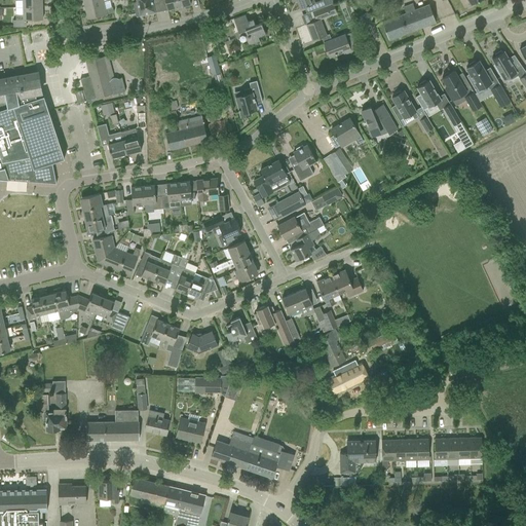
[(154,0),(136,0),(137,2),(133,3),(136,16),(140,15),(148,13),(148,14),(155,12),(152,1),(154,0)]
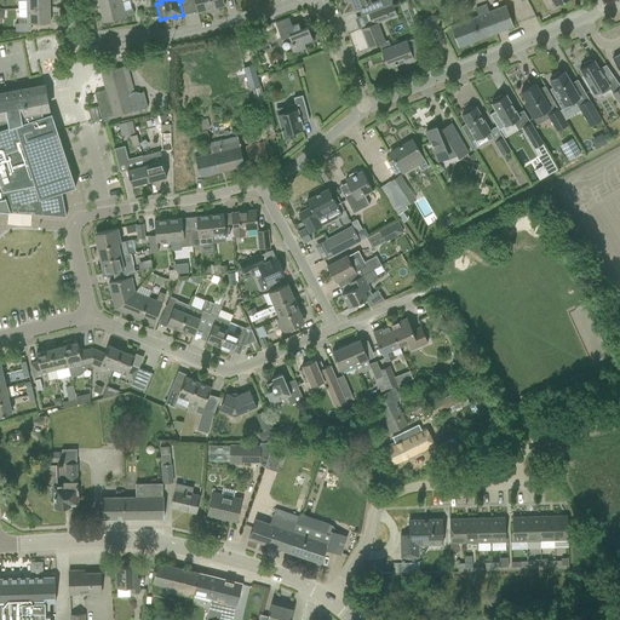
[(185,0),(187,1),(190,0),(194,0),(197,12),(206,10),(207,12),(212,11),(208,0),(185,0)]
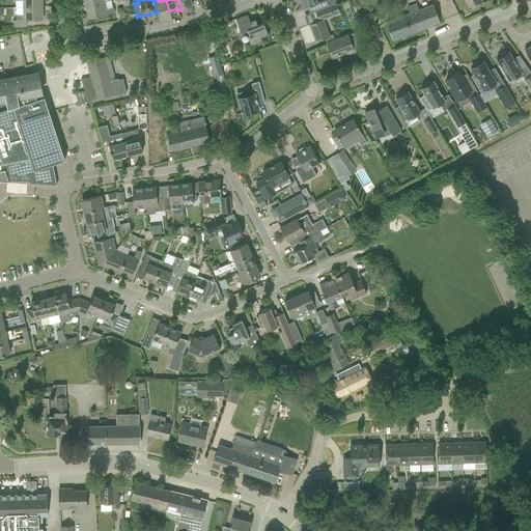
[(178,0),(182,9),(186,8),(185,6),(193,4),(191,0),(178,0)]
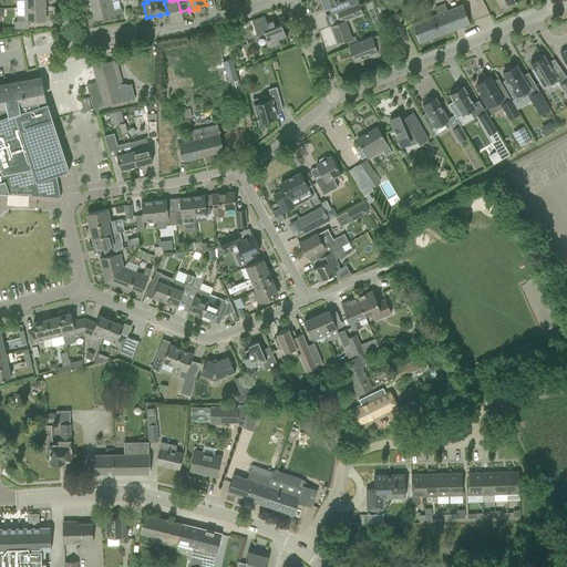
[(313,0),(316,2),(320,0),(323,10),(328,8),(330,14),(337,12),(350,7),(350,6),(348,0),(346,0),(339,2),(339,1),(339,0),(313,0)]
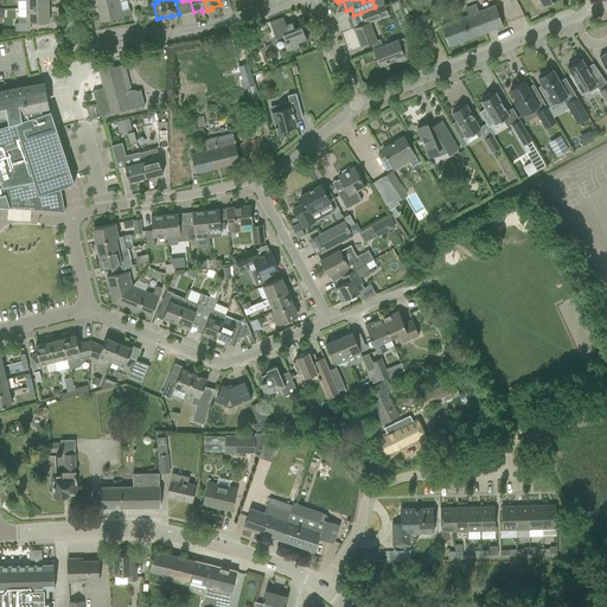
[(120,2),(97,7),(101,21),(132,14),(129,8),(121,11),(120,2)]
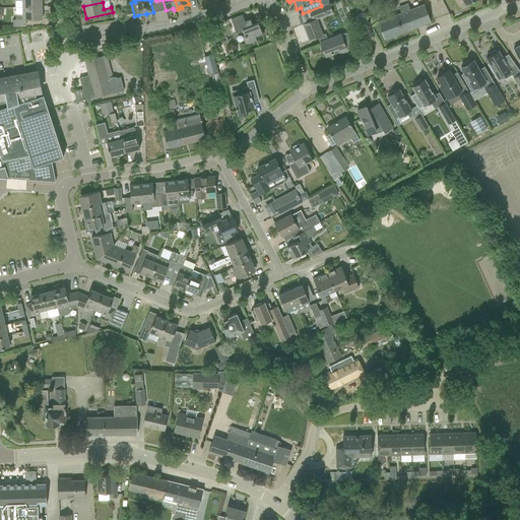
[(399,8),(401,13),(378,22),(384,40),(431,22),(424,5),(410,10),(408,4),(399,8)]
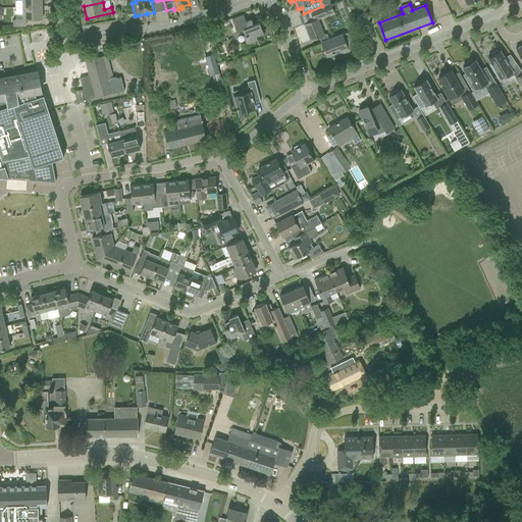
[(313,20),(304,24),(310,41),(319,38),(322,46),(321,47),(324,53),(325,53),(326,56),(340,51),(341,54),(356,49),(352,37),(345,40),(343,35),(328,40),(326,34),(323,35),(317,19),(328,15),(327,15),(324,5),(322,6),(310,11),(313,20)]
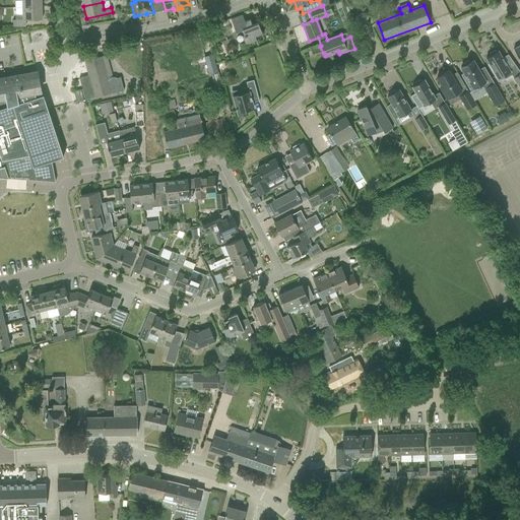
[(42,7),(22,8),(22,14),(15,14),(15,20),(42,19),(42,7)]
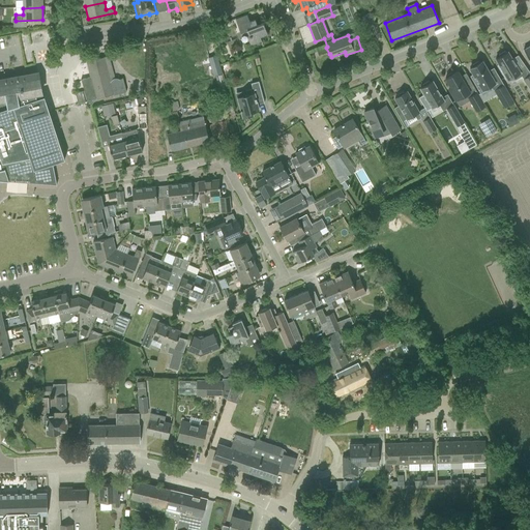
[(363,16),(369,26),(375,23),(370,12),(363,16)]
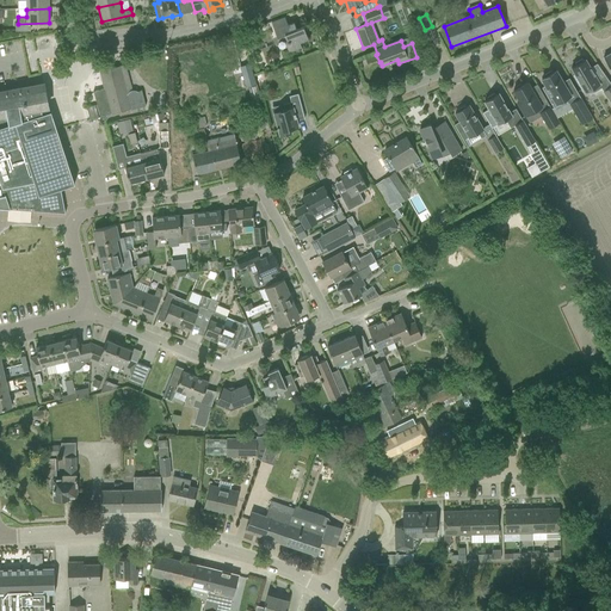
[(285,44),(289,53),(301,48),(300,43),(308,39),(303,26),(296,30),(294,24),(288,26),(285,18),(271,23),(277,39),(285,36),(288,43),(285,44)]
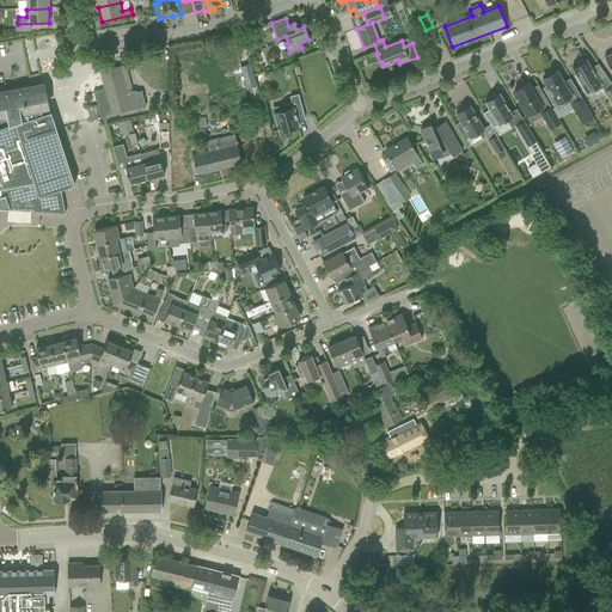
[(261,34),(258,28),(246,31),(250,38),(261,34)]
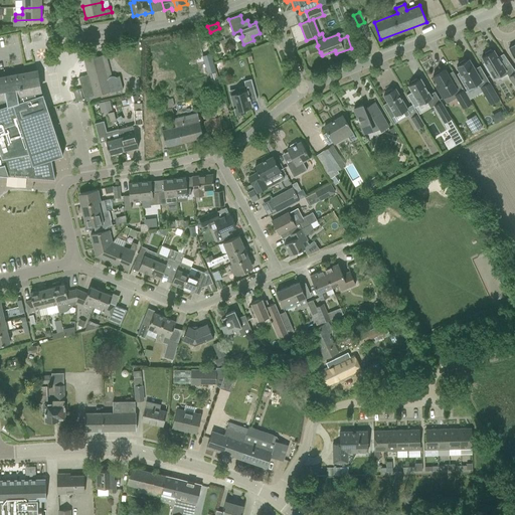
[(486,55),(482,57),(485,62),(484,63),(483,63),(491,77),(491,76),(492,75),(493,75),(497,72),(499,75),(501,77),(507,74),(508,77),(514,87),(514,70),(510,64),(504,68),(493,50),(492,51),(491,49),(485,53),(486,55)]
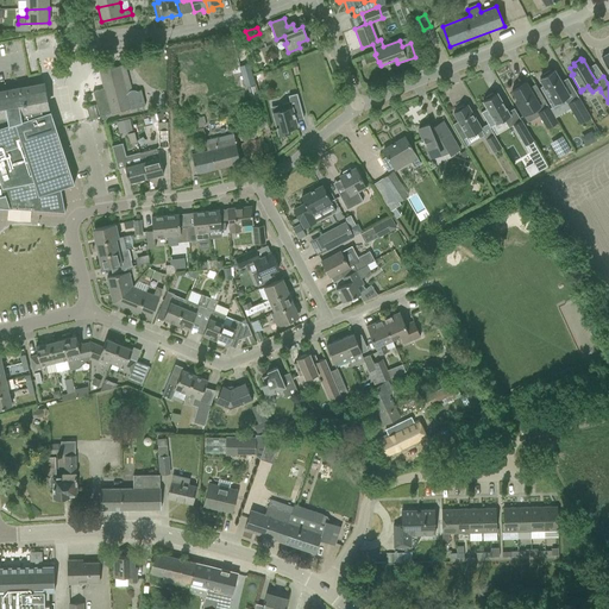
[(104,89),(94,92),(100,115),(110,113),(111,113),(145,105),(142,90),(132,93),(124,66),(100,71),(104,89)]
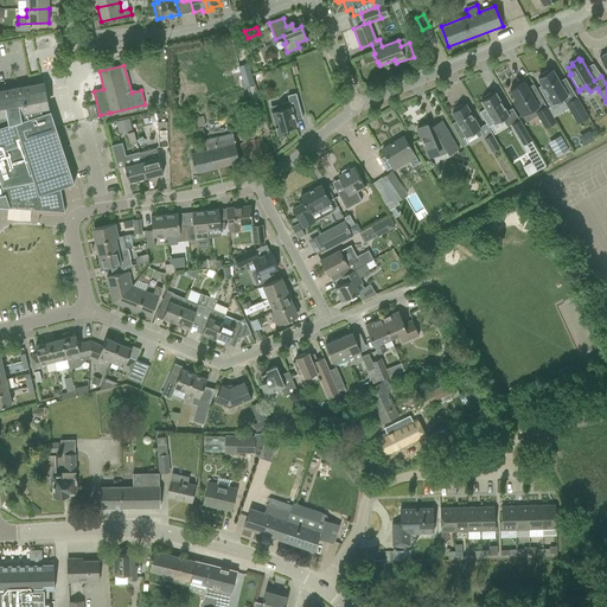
[(542,85),(538,88),(550,108),(562,101),(561,98),(567,95),(553,70),(549,72),(548,70),(541,75),(542,77),(538,80),(542,85)]
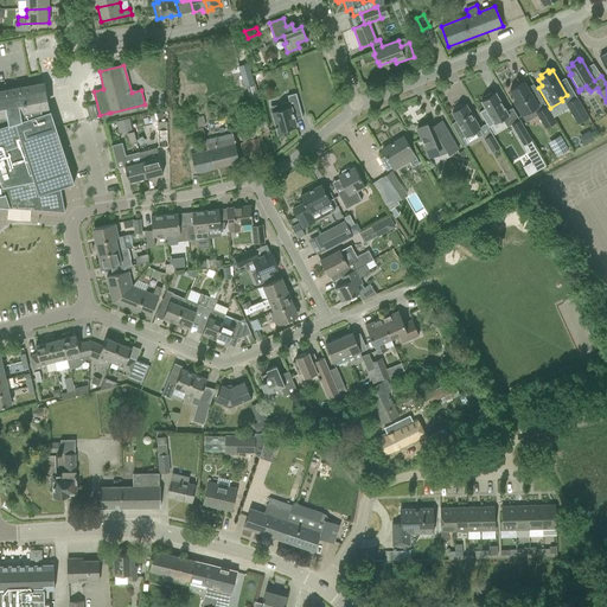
[(0,206),(10,208),(11,209),(12,200),(29,197),(30,210),(65,212),(61,187),(74,183),(56,128),(49,107),(48,107),(44,89),(43,82),(43,83),(0,90),(0,206)]
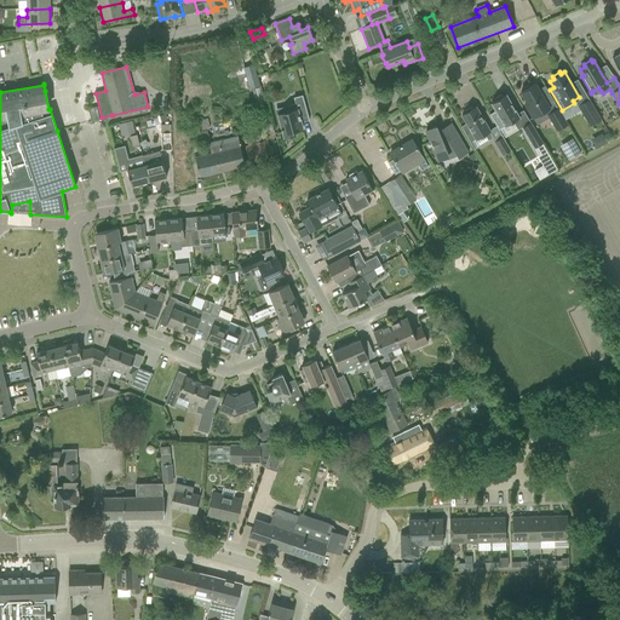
[(524,104),(533,119),(545,112),(557,131),(568,125),(547,90),(541,93),(535,84),(529,87),(528,86),(523,89),(523,91),(521,92),(527,103),(524,104)]
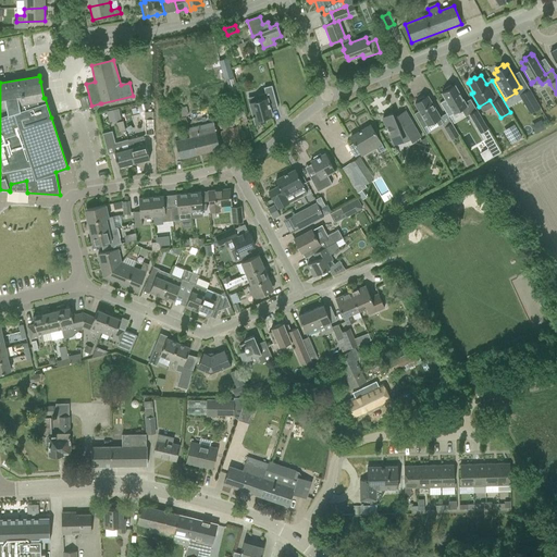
[(263,88),(265,94),(258,96),(259,100),(249,103),(252,115),(252,118),(254,118),(255,124),(265,121),(264,118),(272,115),(270,107),(276,104),(272,85),(263,88)]
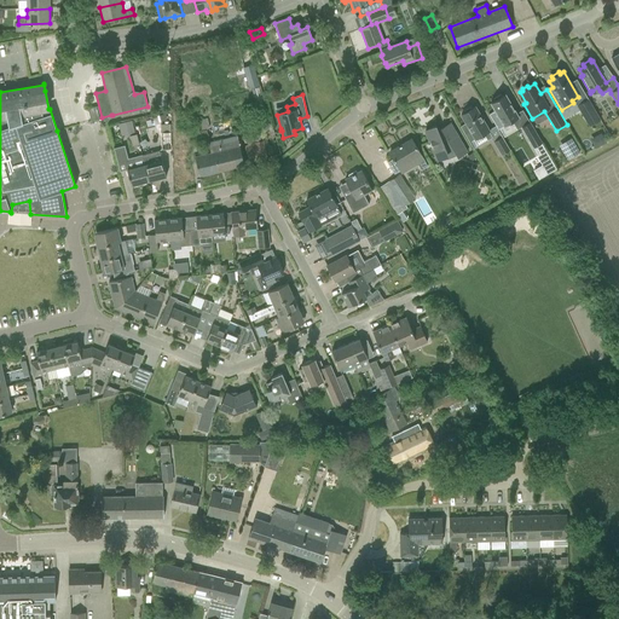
[(491,103),(495,110),(489,114),(498,129),(519,117),(505,94),(502,97),(501,96),(493,99),(495,102),(491,103)]
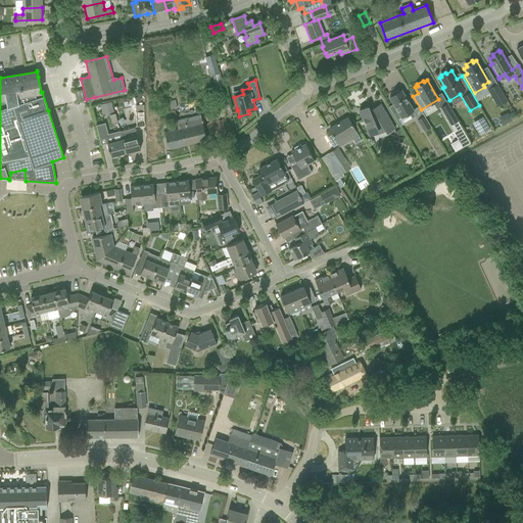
[(487,89),(497,106),(497,107),(507,101),(496,84),(487,89)]
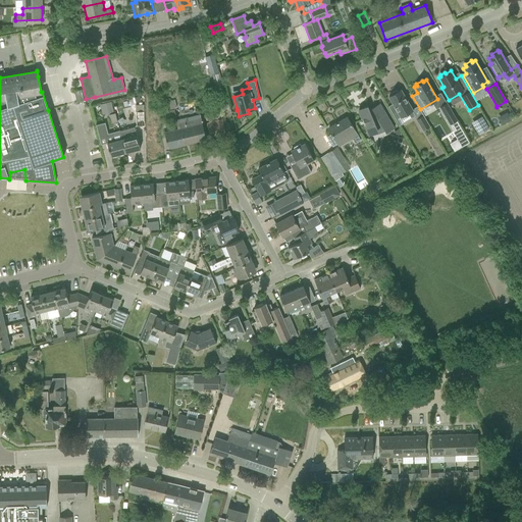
[(392,96),(388,97),(393,104),(387,107),(396,120),(408,113),(411,118),(415,116),(412,110),(407,102),(408,102),(405,97),(401,90),(398,92),(398,91),(396,92),(393,93),(390,95),(392,96)]
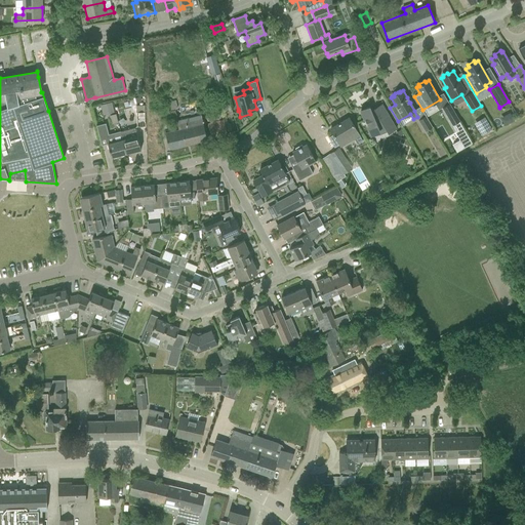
[(147,127),(146,93),(135,95),(136,127),(147,127)]
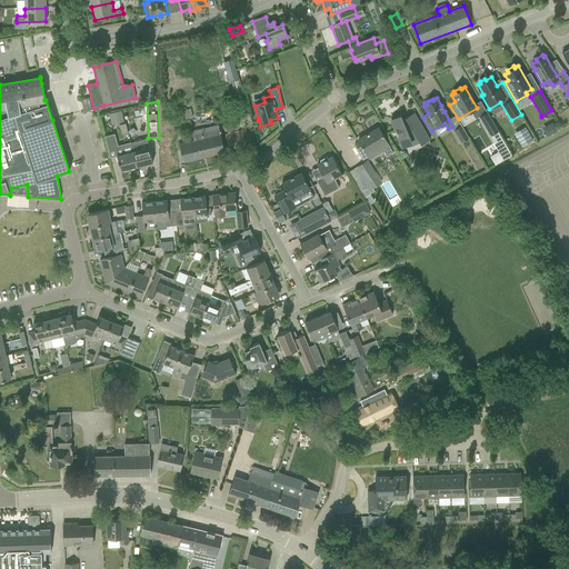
[(123,122),(121,111),(109,113),(111,125),(123,122)]
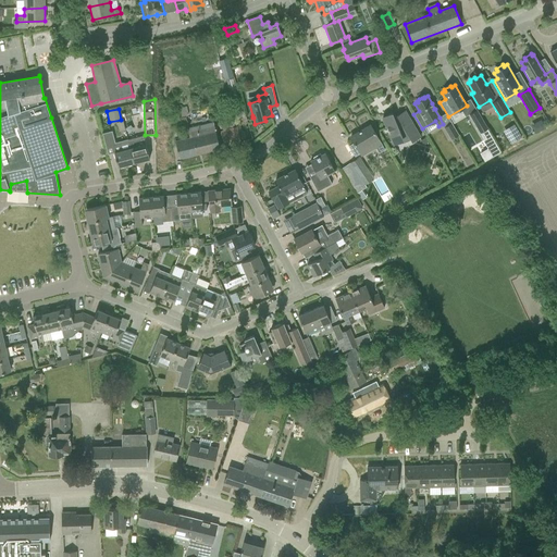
[(469,114),(481,133),(487,128),(477,110),(469,114)]
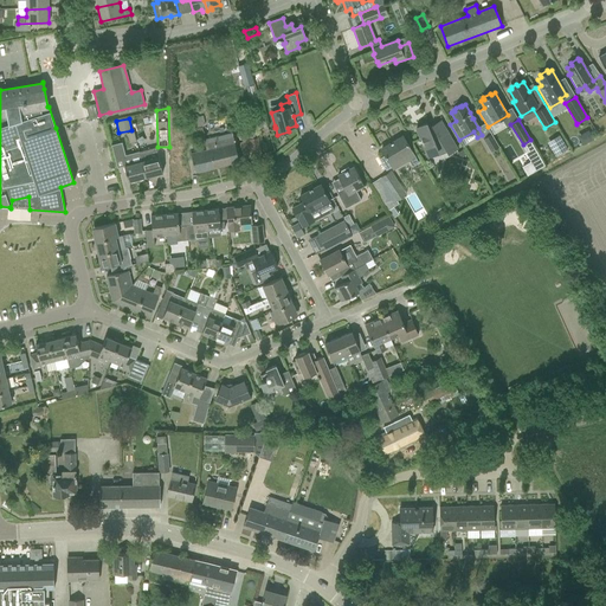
[(417,129),(420,140),(421,139),(427,153),(436,150),(438,156),(446,153),(449,155),(457,149),(440,121),(431,126),(432,127),(429,128),(426,123),(417,129)]
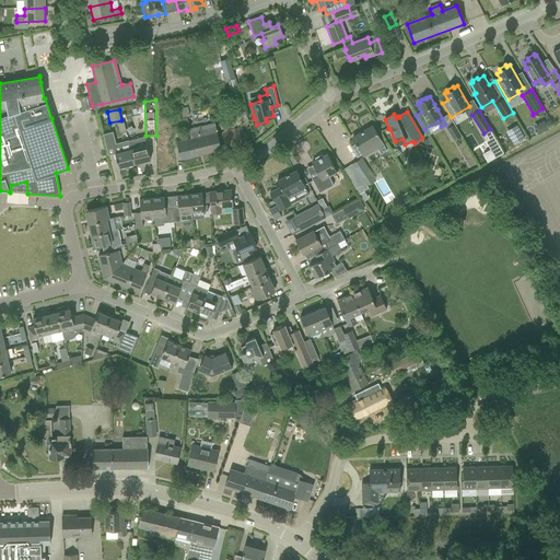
[(176,142),(178,149),(181,159),(221,150),(214,124),(188,130),(190,139),(176,142)]
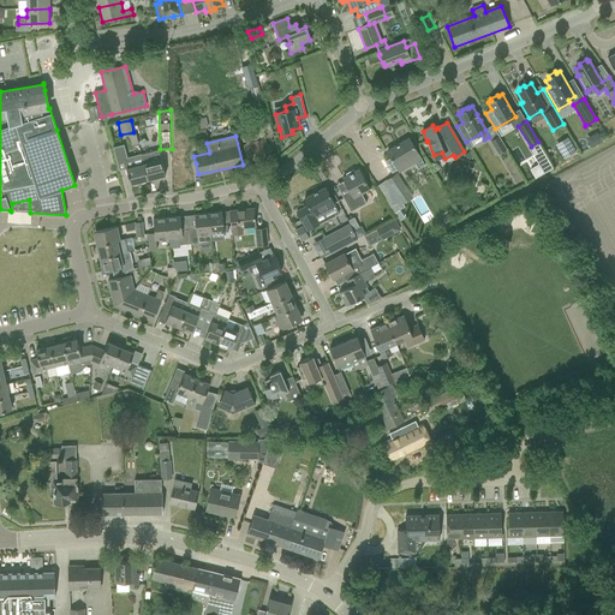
[(491,141),(499,154),(507,149),(499,136),(491,141)]
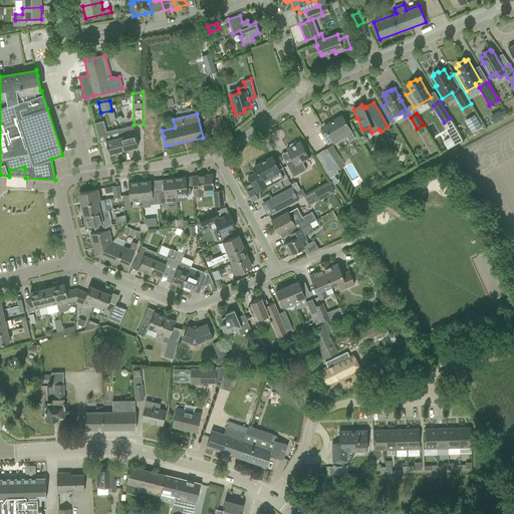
[(205,117),(206,120),(203,121),(207,136),(222,132),(222,130),(227,127),(225,121),(220,123),(218,117),(215,118),(214,116),(210,117),(209,116),(205,117)]
